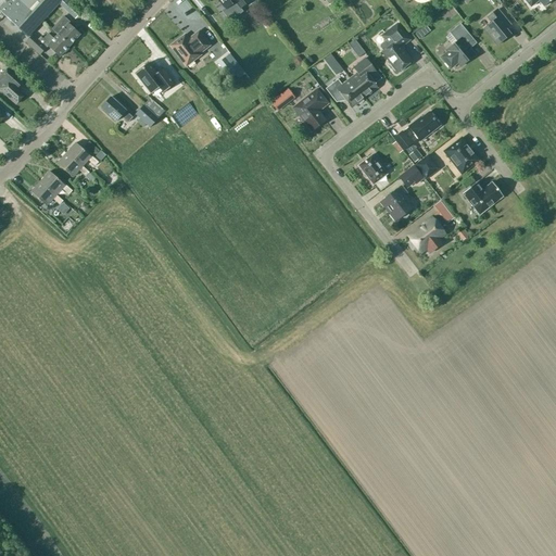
[(0,0),(0,12),(27,37),(62,0),(0,0)]
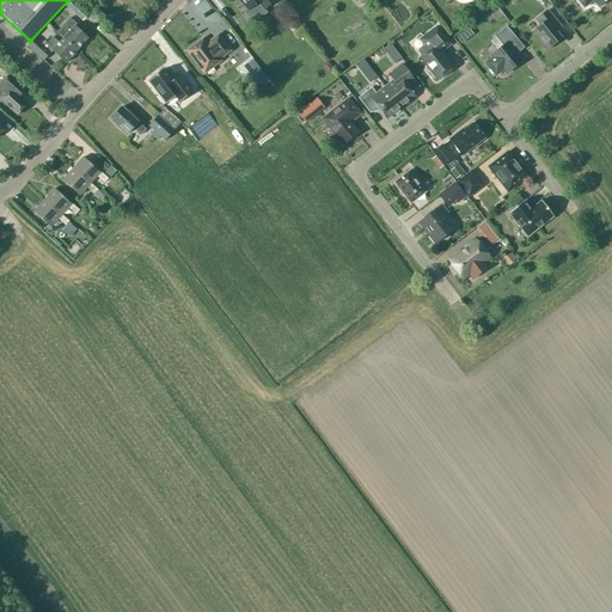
[(239,0),(254,18),(276,0),(275,0),(239,0)]
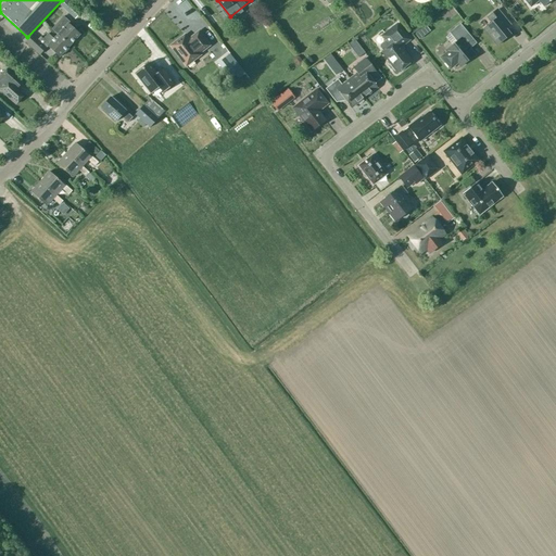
[(64,10),(74,19),(79,12),(71,3),(64,10)]
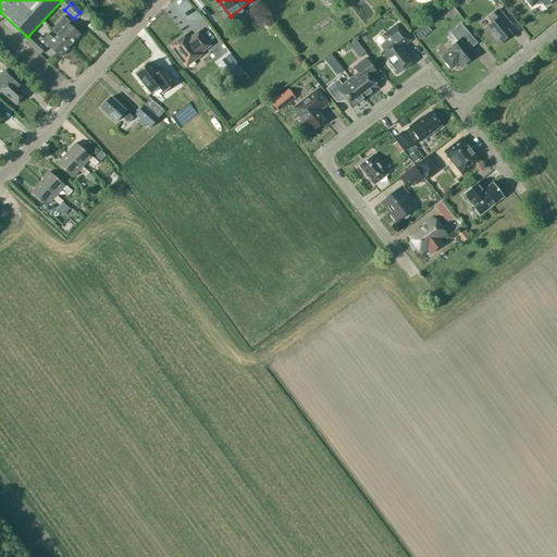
[(511,35),(507,29),(511,25),(498,10),(487,19),(492,23),(484,29),(497,46),(511,35)]
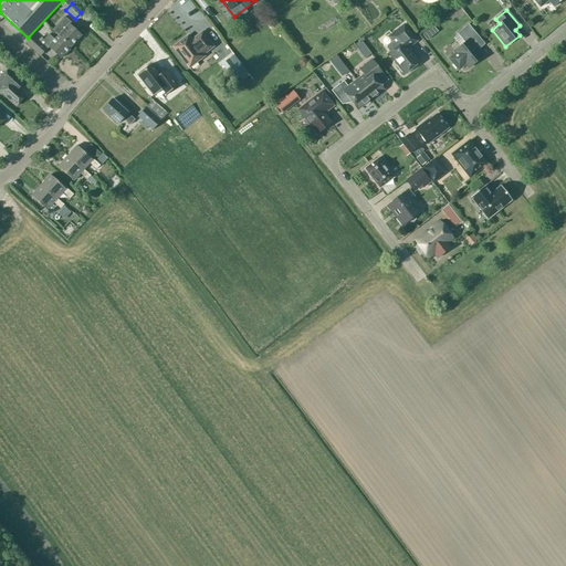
[(59,35),(71,46),(81,35),(69,23),(71,22),(64,16),(52,30),(59,35)]
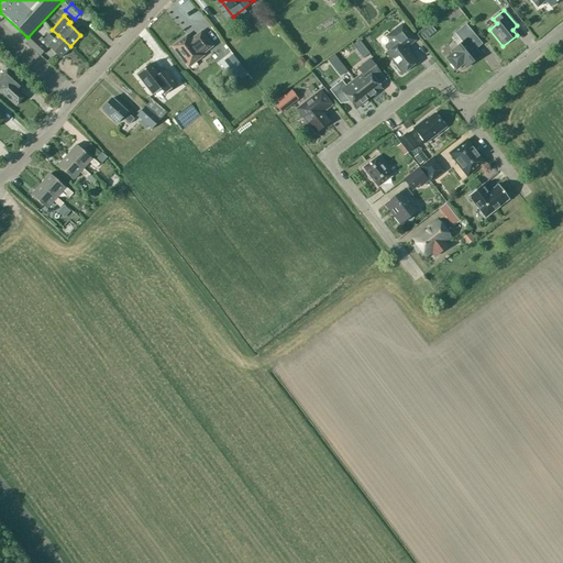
[(264,21),(269,29),(276,23),(271,17),(264,21)]
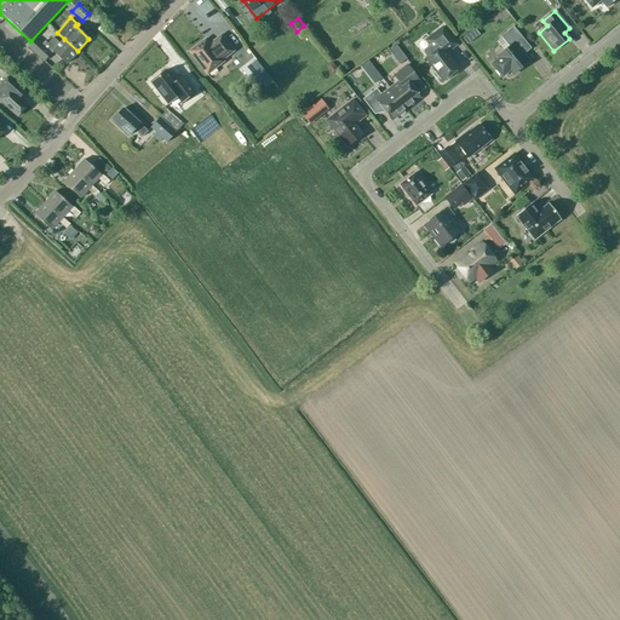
[(474,24),(463,34),(470,41),(480,32),(474,24)]
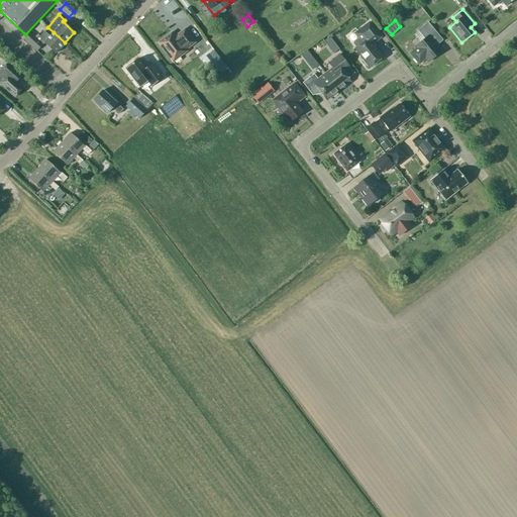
[(381,37),(377,32),(370,22),(354,33),(358,38),(353,41),(353,44),(356,47),(354,49),(363,60),(362,61),(367,67),(368,66),(370,68),(383,58),(373,43),(381,37)]
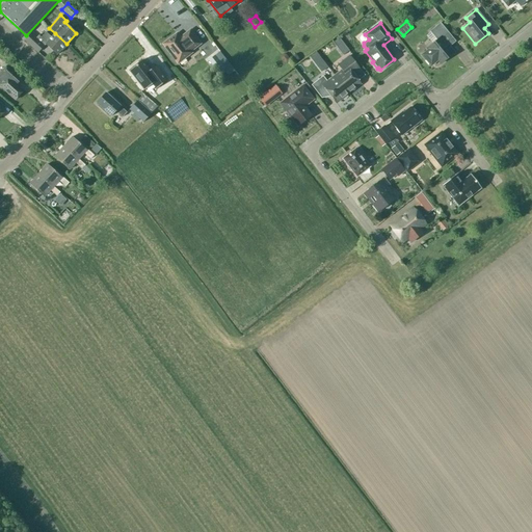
[(429,50),(422,55),(431,65),(437,60),(441,64),(454,53),(449,48),(456,43),(450,34),(440,23),(429,32),(425,36),(432,45),(428,48),(429,50)]
